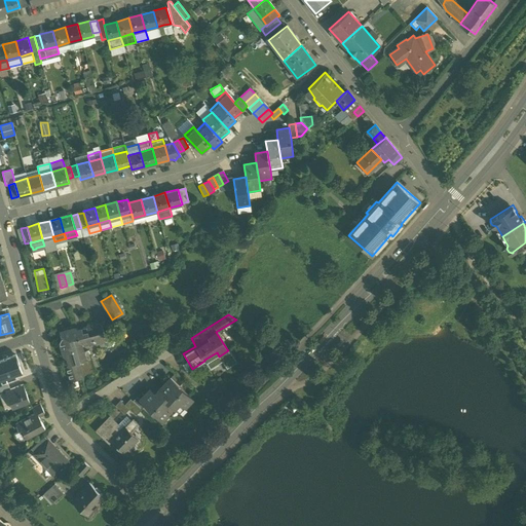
[(86,327),(76,329),(73,328),(59,332),(61,337),(59,341),(63,355),(66,358),(83,352),(80,343),(92,340),(97,342),(103,340),(105,337),(105,336),(102,327),(98,325),(96,325),(90,323),(87,324),(86,327)]
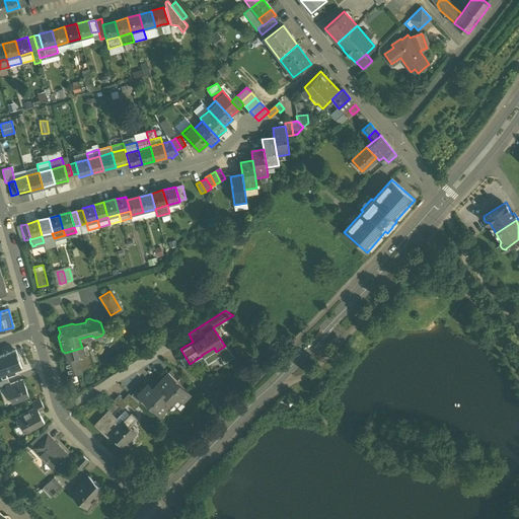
[(107,330),(103,331),(103,332),(101,336),(102,340),(105,342),(110,341),(113,337),(112,334),(107,330)]
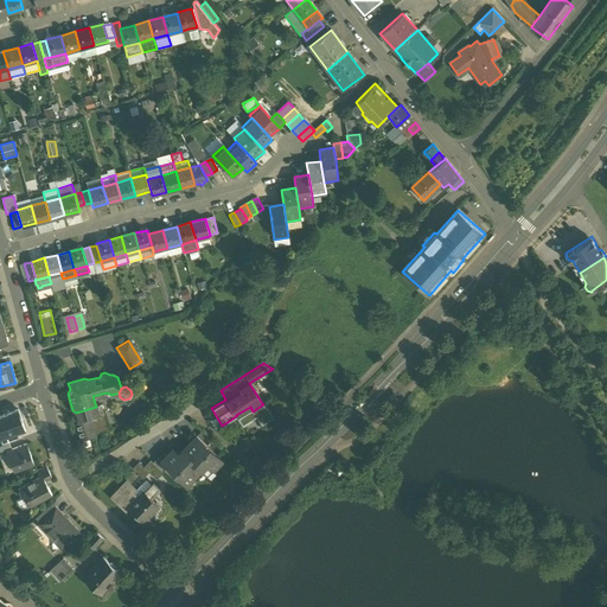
[(263,404),(253,411),(250,407),(236,415),(236,416),(242,425),(256,416),(261,425),(273,416),(264,403),(262,403),(263,404)]
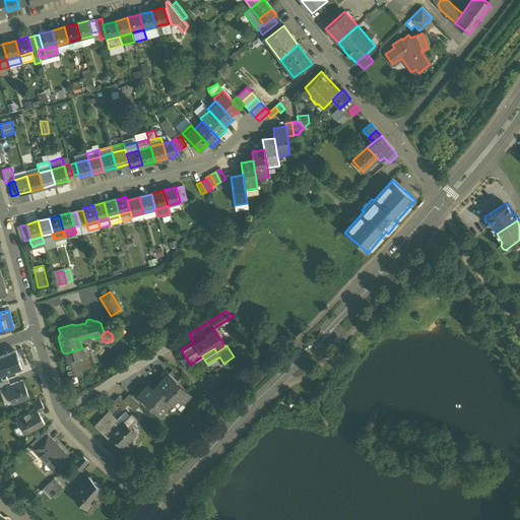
[(82,348),(65,353),(67,360),(65,363),(69,376),(80,373),(80,370),(92,367),(87,346),(82,348)]
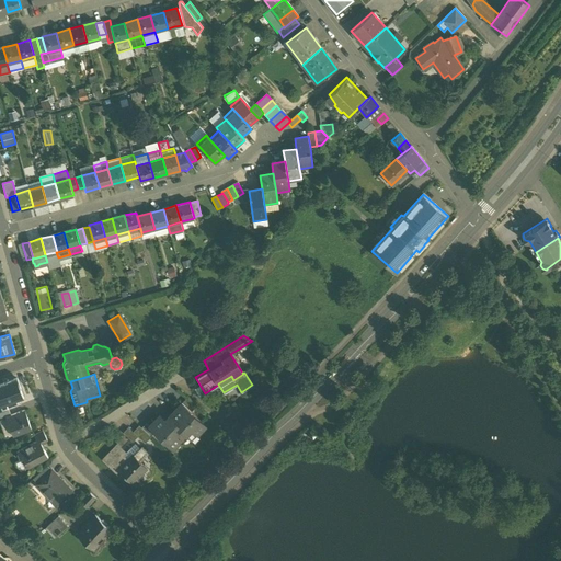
[(23,397),(16,378),(0,384),(0,404),(16,399),(23,397)]
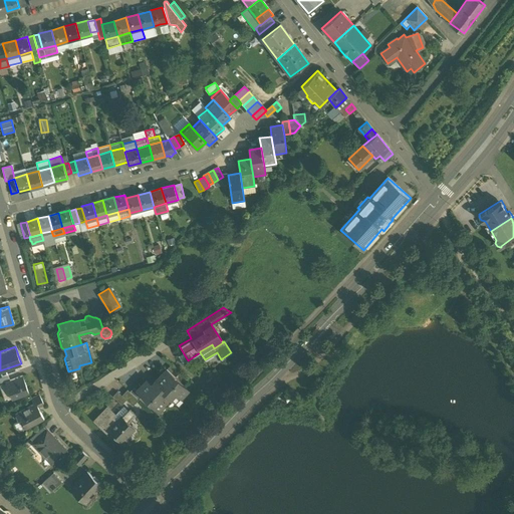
[(179,372),(170,364),(166,369),(174,377),(179,372)]
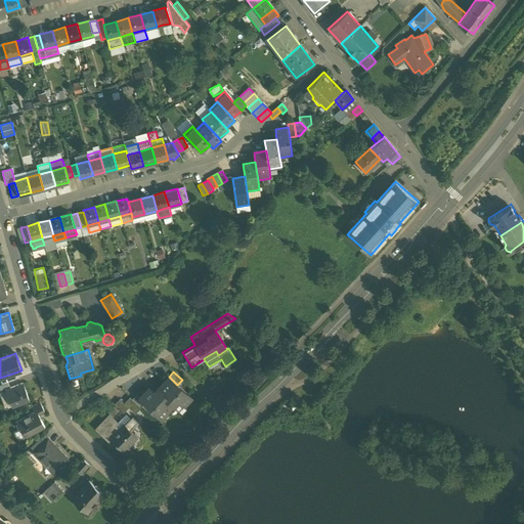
[(0,384),(7,382),(17,379),(15,373),(0,378),(0,384)]
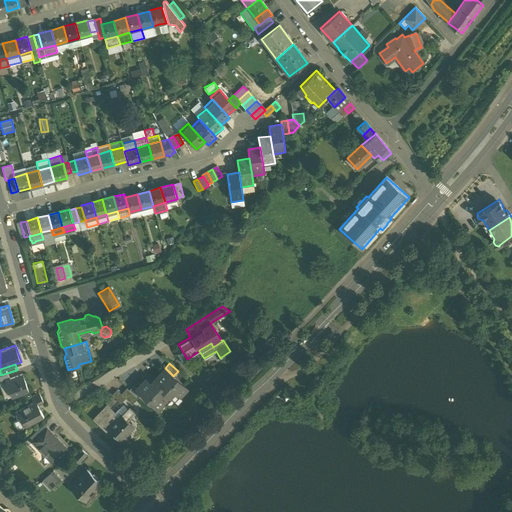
[(173,376),(165,368),(164,369),(165,370),(157,378),(156,377),(153,380),(169,395),(174,400),(185,387),(173,376)]
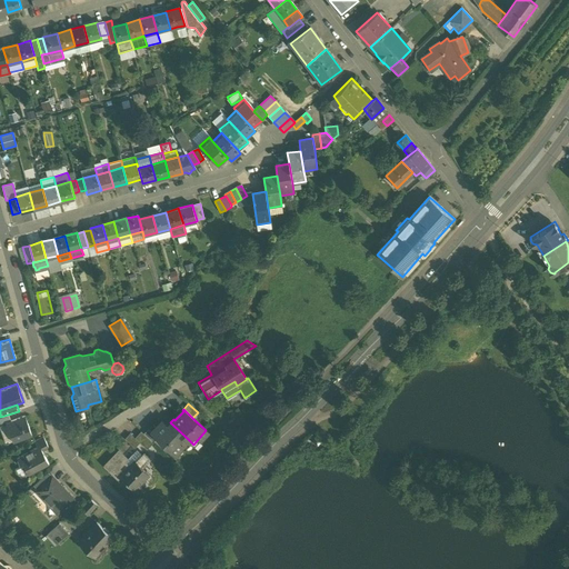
[(8,415),(0,417),(0,425),(6,423),(6,422),(10,421),(8,415)]
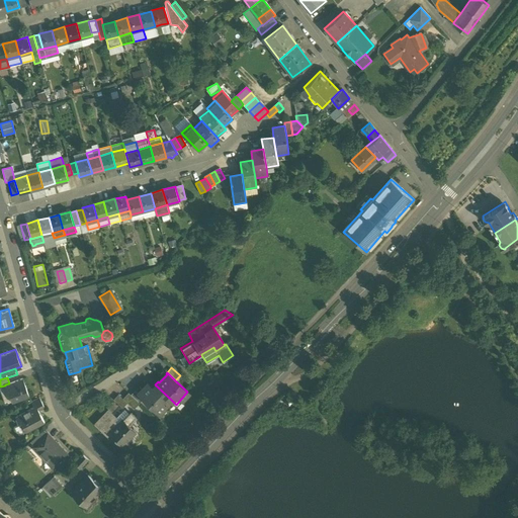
[(9,383),(5,384),(5,385),(11,402),(28,395),(22,378),(9,383)]
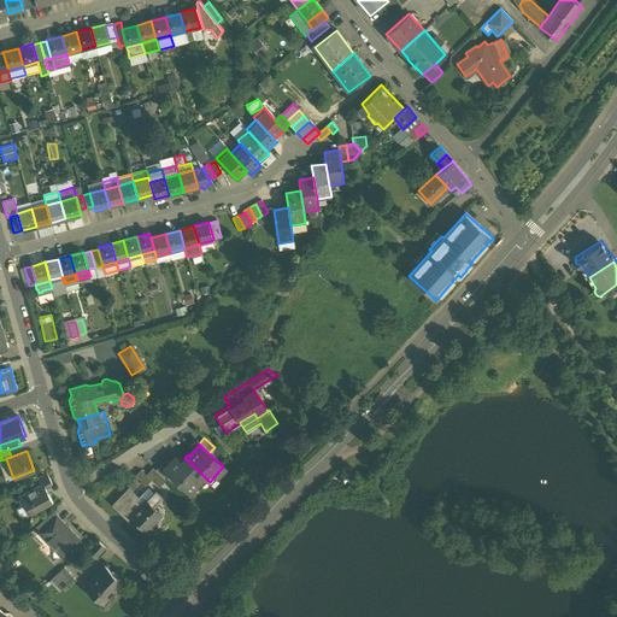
[(204,476),(184,458),(181,462),(175,457),(174,458),(175,459),(165,469),(164,468),(163,469),(170,475),(188,492),(204,476)]
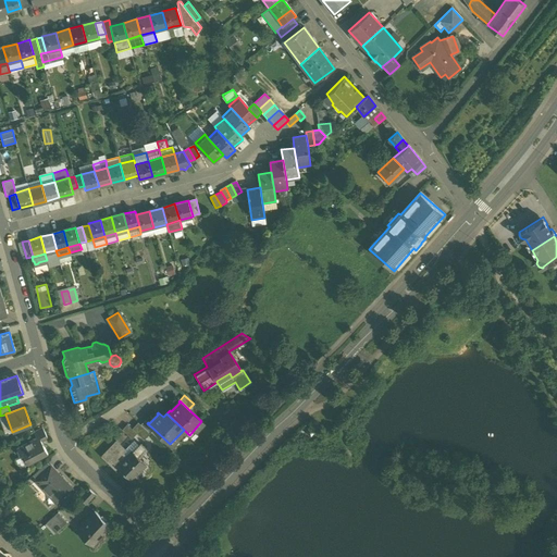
[(247,423),(237,415),(233,420),(243,429),(247,423)]
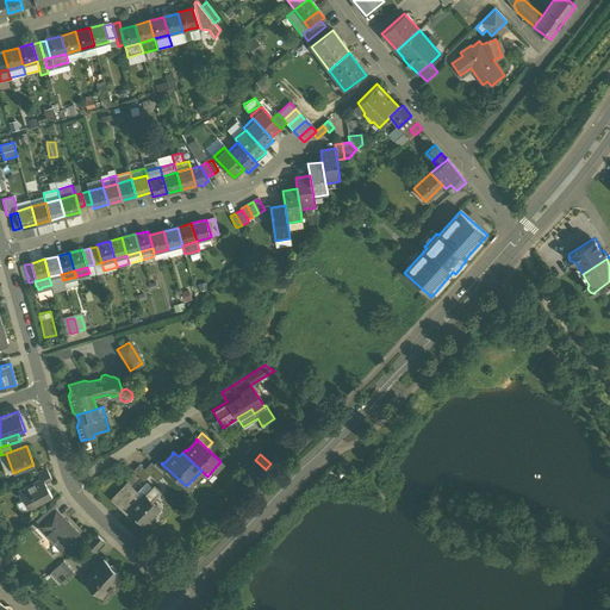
[(161,464),(157,460),(153,465),(163,474),(168,470),(161,464)]
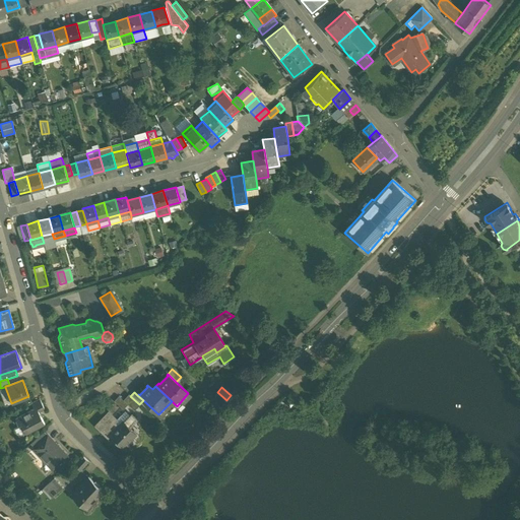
[(226,400),(217,392),(213,396),(222,404),(226,400)]
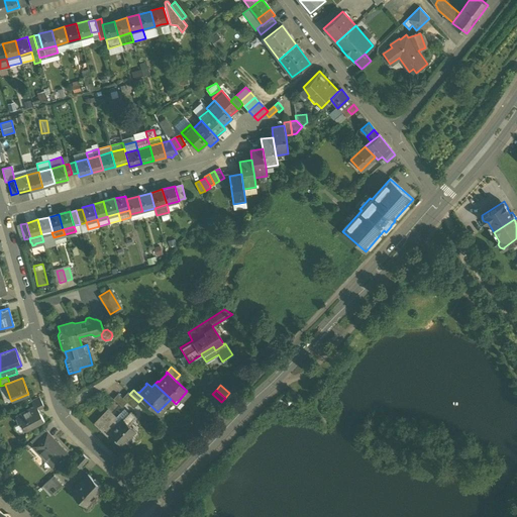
[(129,394),(127,392),(121,398),(127,403),(132,408),(138,402),(129,394)]
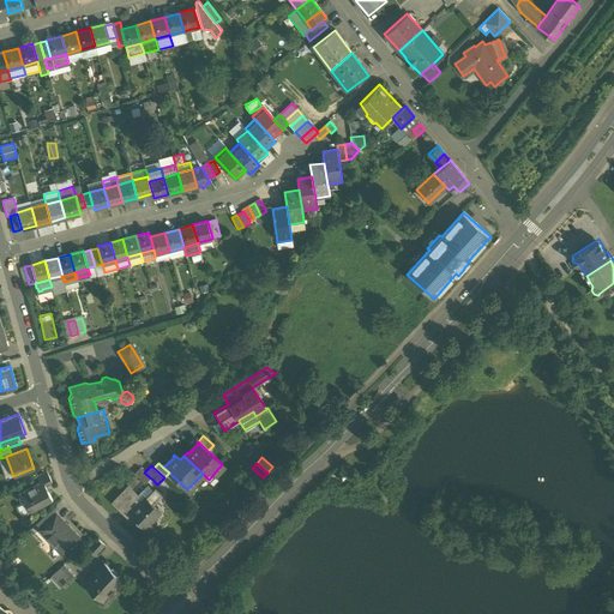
[(263,477),(252,468),(247,473),(258,483),(263,477)]
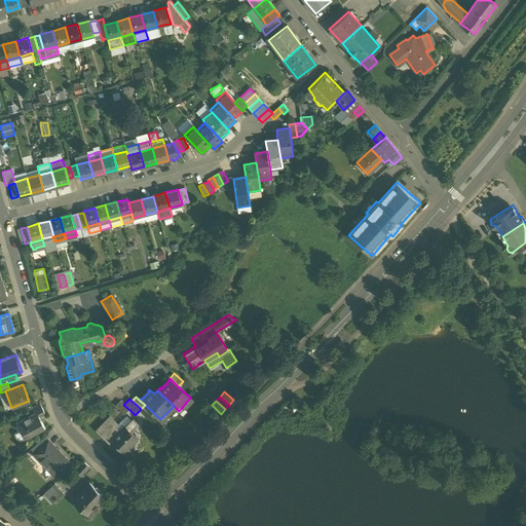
[(123,405),(119,402),(115,406),(124,415),(129,410),(123,405)]
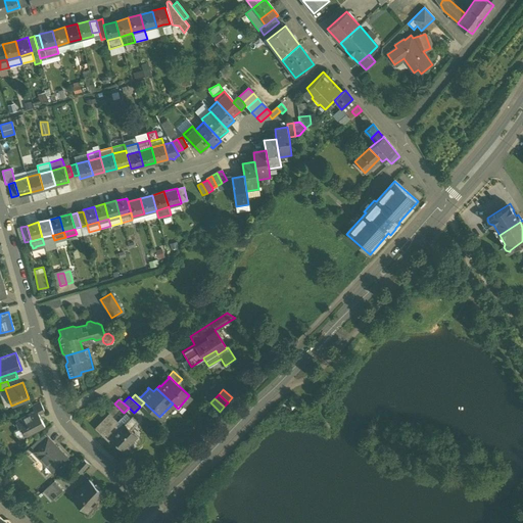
[(39,401),(33,405),(36,411),(36,410),(38,414),(44,411),(39,401)]
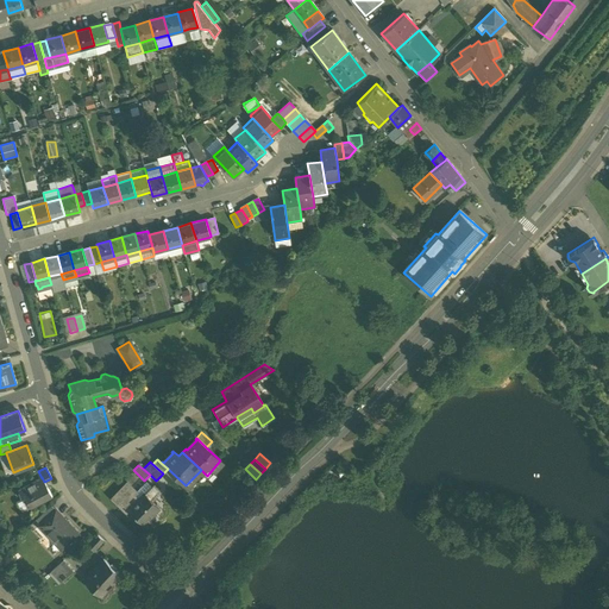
[(42,478),(17,490),(22,500),(25,498),(29,506),(51,495),(44,482),(42,477),(42,478)]
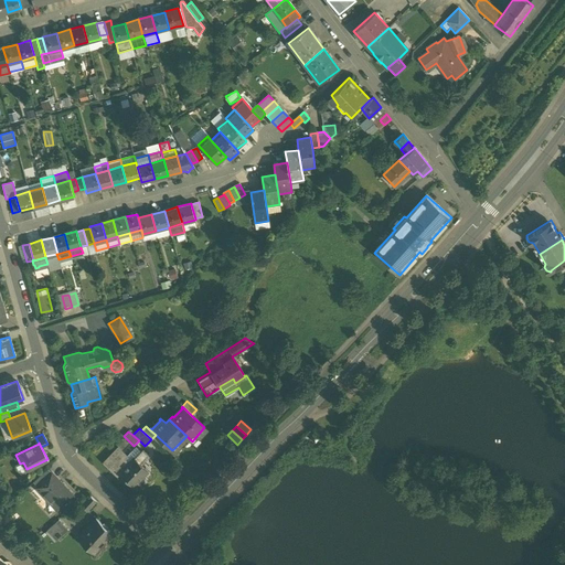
[(116,448),(102,462),(113,473),(118,468),(121,471),(129,464),(124,459),(125,457),(116,448)]
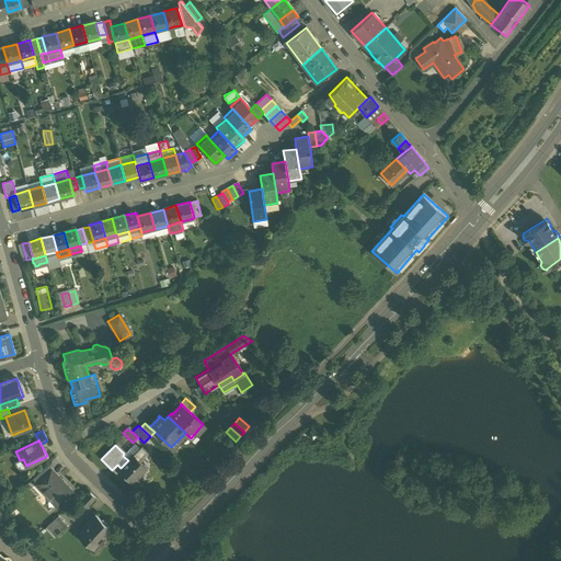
[(141,447),(134,455),(140,460),(148,453),(141,447)]
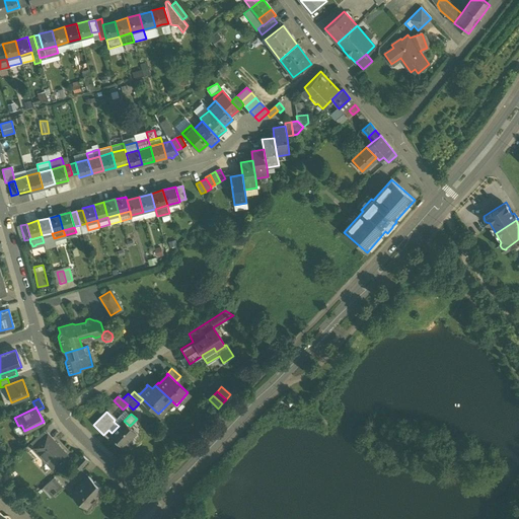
[(130,426),(124,421),(119,426),(112,433),(109,435),(126,451),(130,446),(126,442),(136,432),(130,426)]
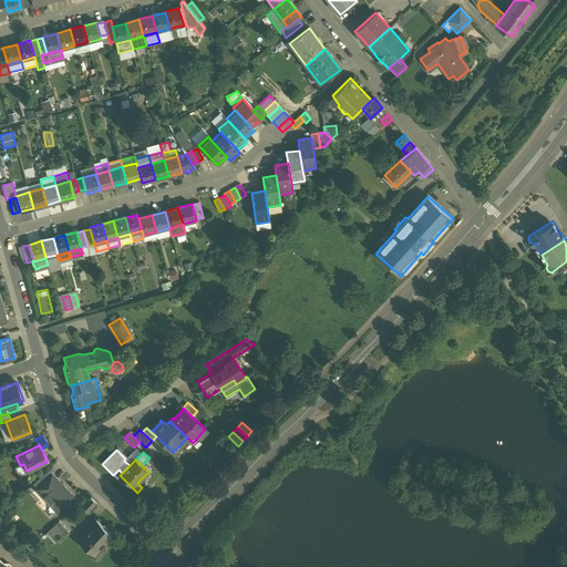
[(48,470),(33,483),(38,488),(52,475),(48,470)]
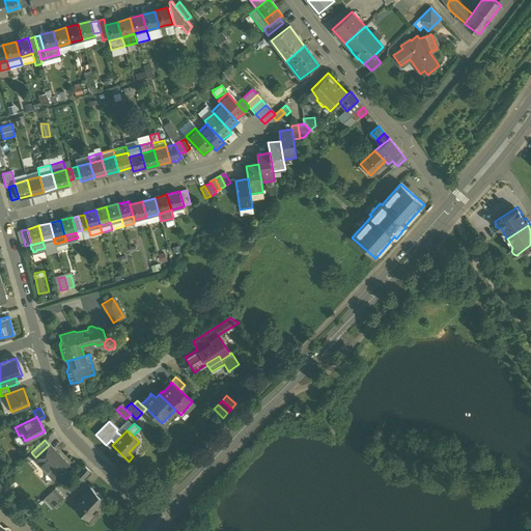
[(67,465),(49,445),(35,457),(34,458),(48,473),(51,470),(56,476),(67,465)]
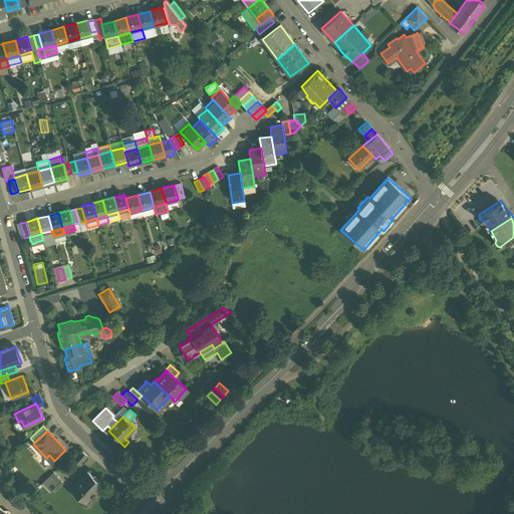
[(80,451),(72,459),(78,465),(86,456),(80,451)]
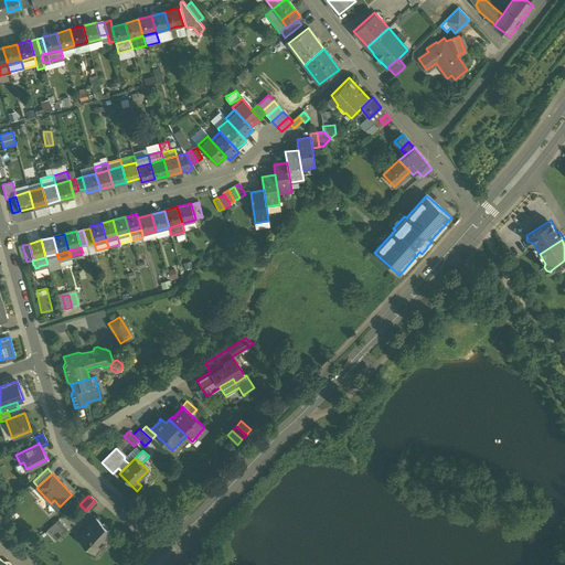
[(113,534),(95,518),(94,518),(95,519),(77,537),(76,537),(94,554),(95,554),(93,552),(104,540),(106,542),(106,541),(112,534),(113,534)]
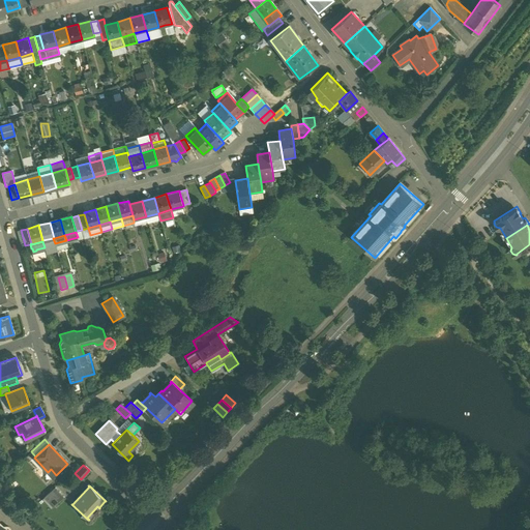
[(64,496),(55,487),(43,497),(53,507),(64,496)]
